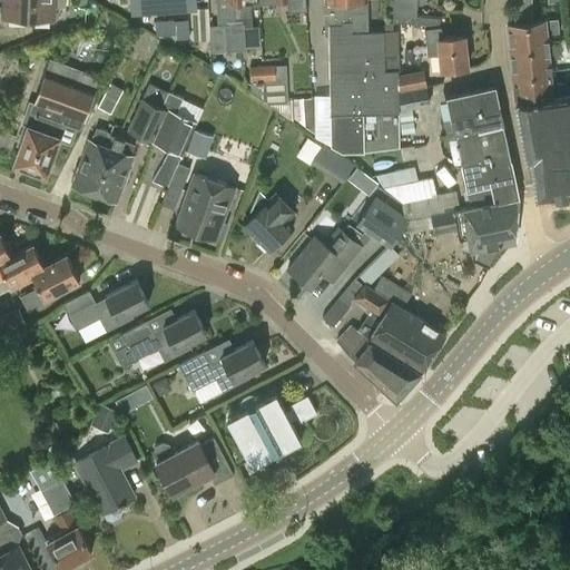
[(3,0),(3,15),(3,17),(36,18),(36,12),(53,13),(53,0),(3,0)]
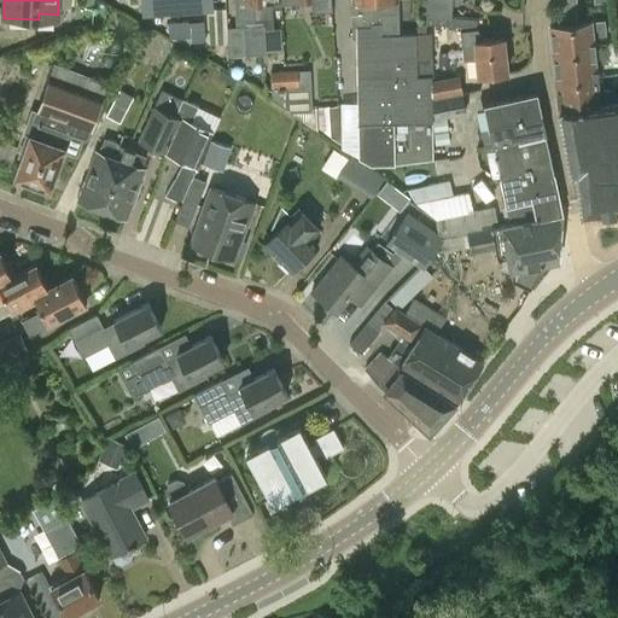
[(143,0),(145,15),(179,12),(178,0),(143,0)]
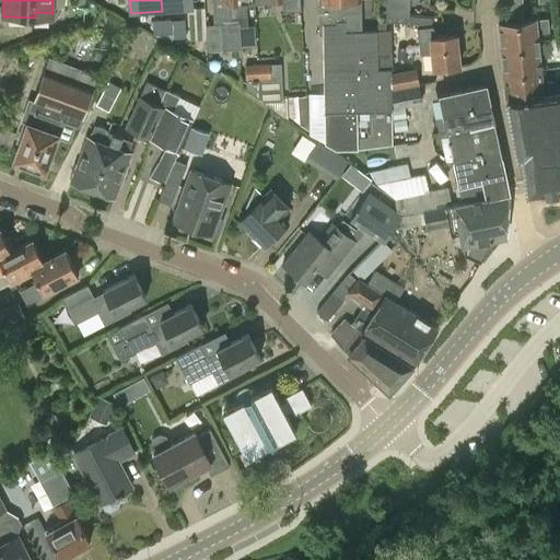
[(161,0),(162,11),(194,9),(193,0),(161,0)]
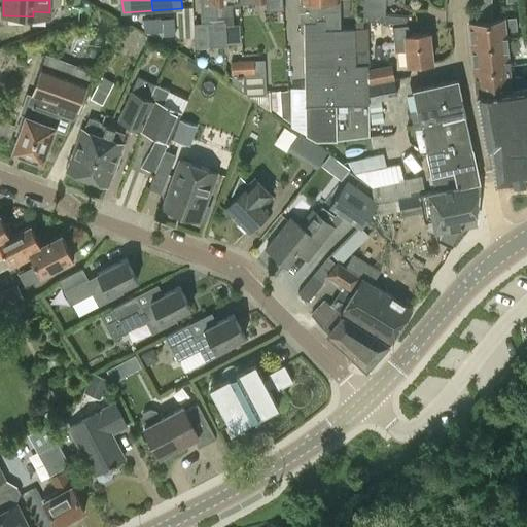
[(253,0),(254,2),(267,2),(268,10),(283,9),(281,0),(253,0)]
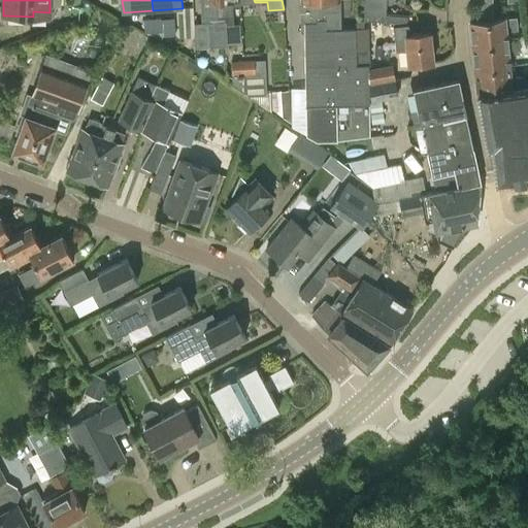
[(301,0),(301,4),(300,4),(301,23),(309,23),(309,31),(305,31),(306,75),(306,96),(307,135),(318,141),(336,140),(369,136),(369,114),(368,101),(369,86),(370,68),(370,51),(356,52),(355,30),(336,31),(325,31),(325,20),(321,20),(321,13),(324,13),(324,10),(339,10),(338,0),(301,0)]
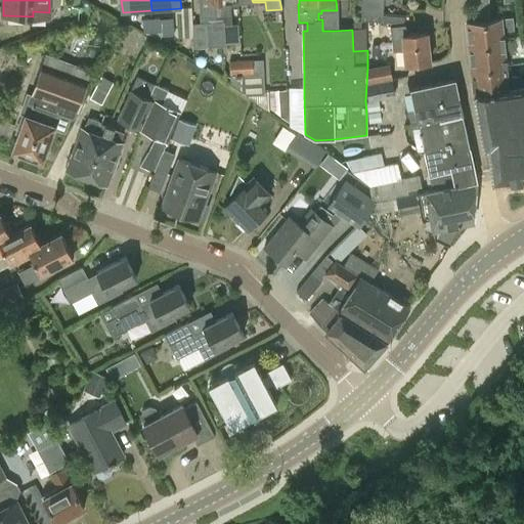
[(362,0),(360,19),(382,20),(382,22),(390,23),(390,24),(402,24),(403,16),(383,14),(383,0),(362,0)]
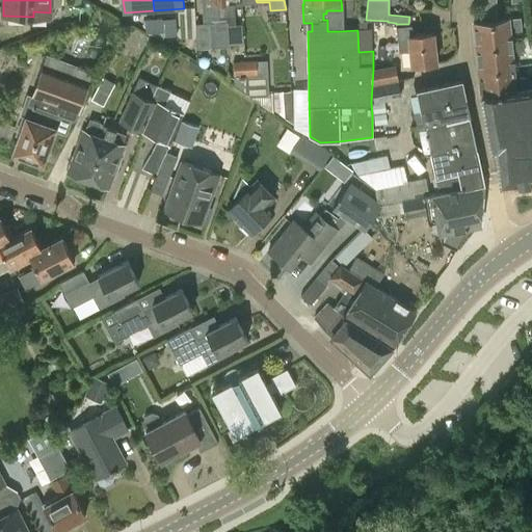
[(495,0),(479,0),(480,19),(497,18),(495,0)]
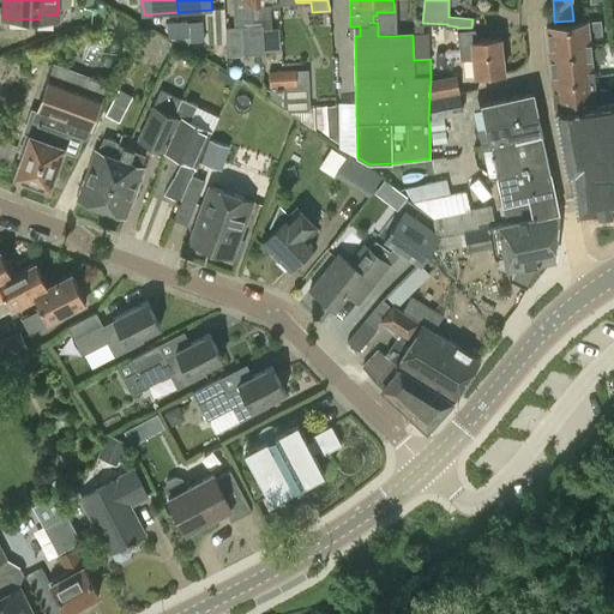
[(600,20),(588,22),(546,26),(549,55),(603,48),(600,48),(599,35),(601,35),(600,20)]
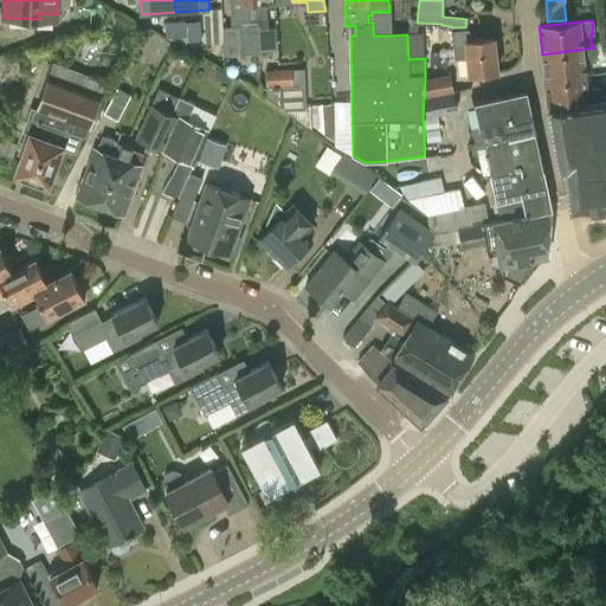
[(186,21),(176,23),(178,37),(187,36),(186,21)]
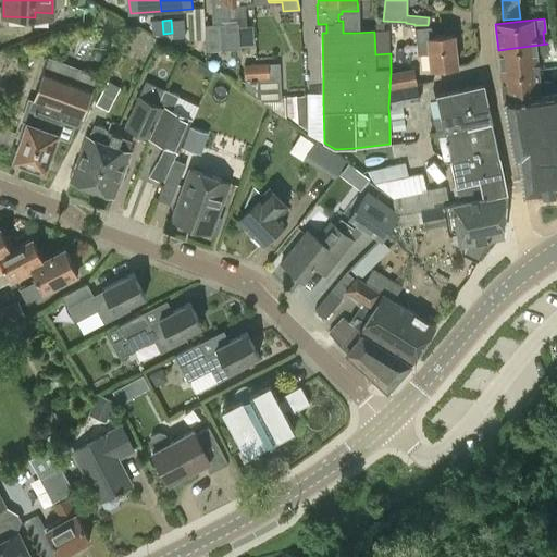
[(162,21),(153,21),(155,34),(163,34),(162,21)]
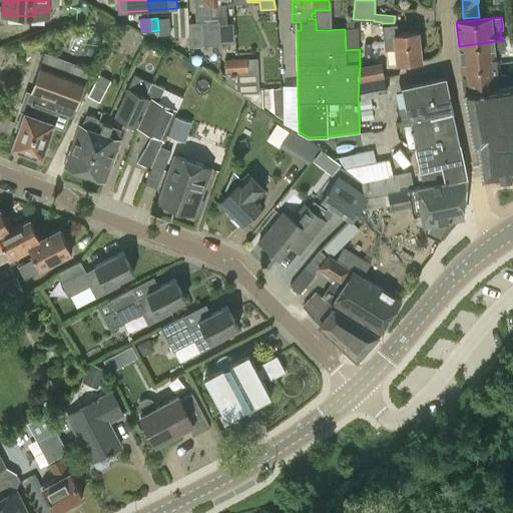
[(213,46),(212,21),(201,21),(202,46),(213,46)]
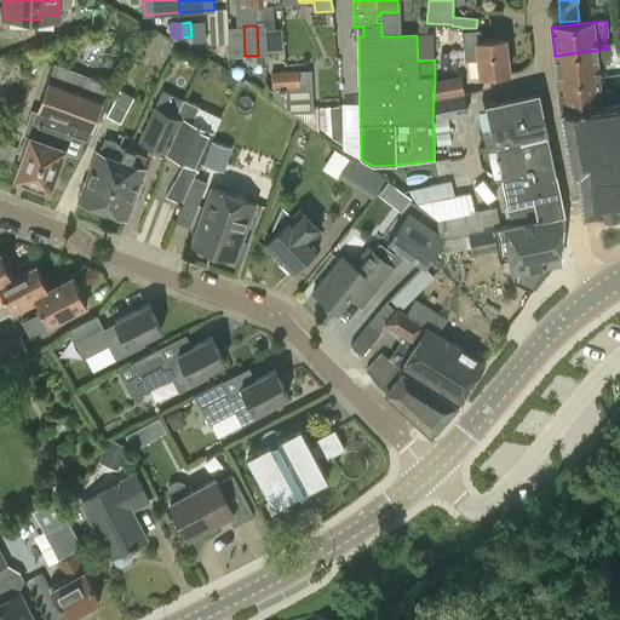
[(476,29),(476,28),(461,28),(465,61),(477,58),(480,76),(507,74),(504,38),(481,40),(481,29),(476,29)]
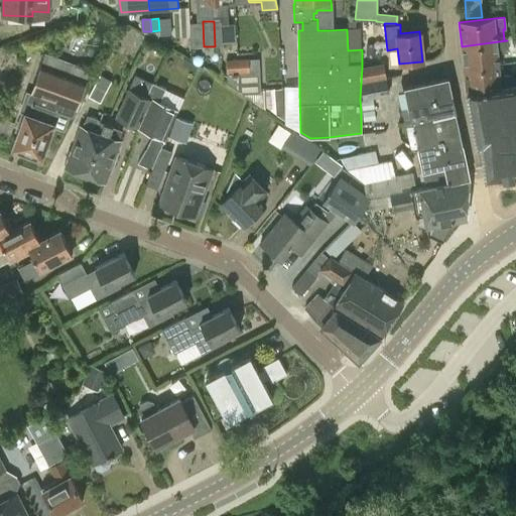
[(508,51),(507,40),(462,46),(464,69),(499,65),(497,52),(508,51)]
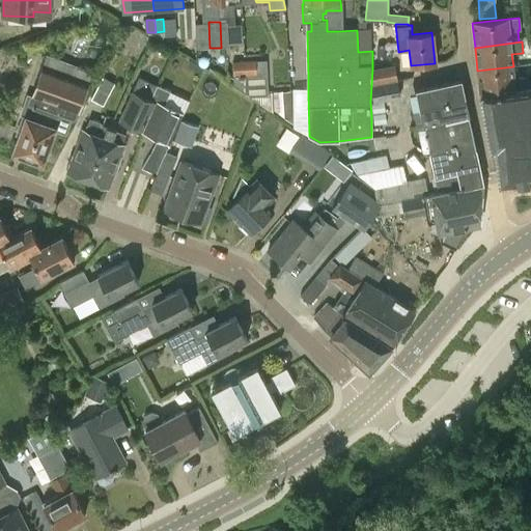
[(20,115),(23,116),(17,133),(21,135),(15,151),(28,156),(29,160),(35,162),(38,160),(43,162),(55,129),(66,133),(72,119),(74,120),(79,112),(93,72),(47,55),(32,94),(29,93),(20,115)]
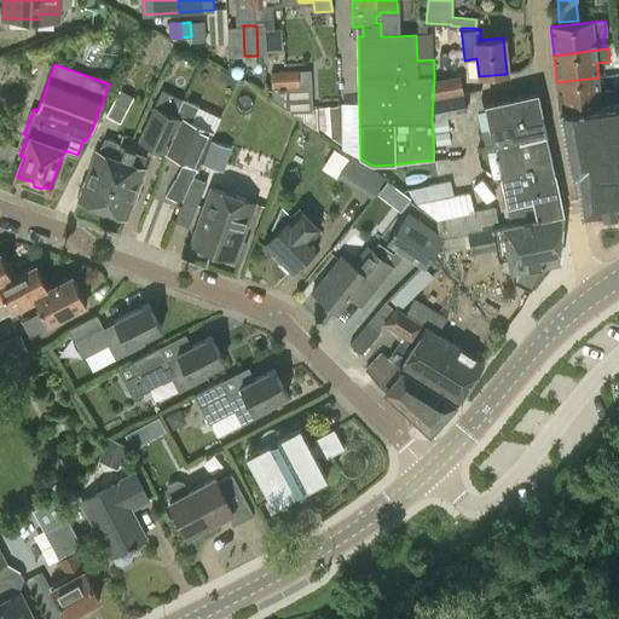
[(311,70),(283,71),(284,108),(300,119),(319,132),(319,128),(341,144),(339,105),(329,106),(313,108),(311,70)]
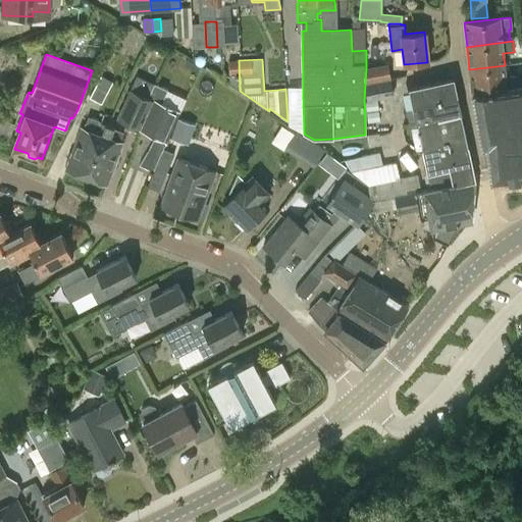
[(389,63),(366,67),(365,85),(392,80),(389,63)]
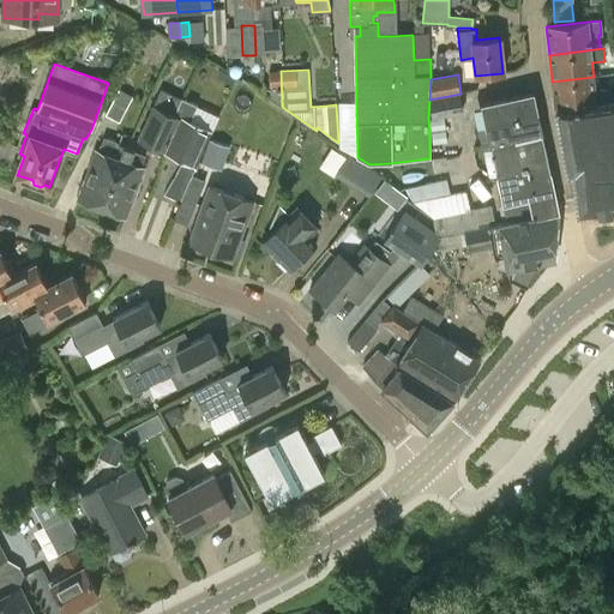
[(594,77),(552,82),(555,108),(609,103),(607,90),(595,91),(594,77)]
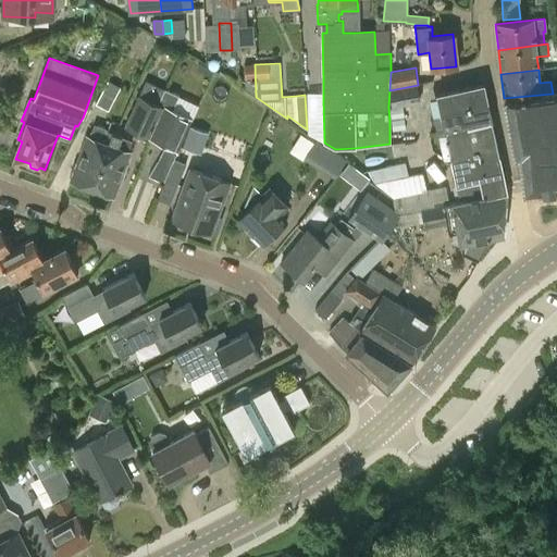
[(108,81),(96,104),(108,111),(120,87),(108,81)]
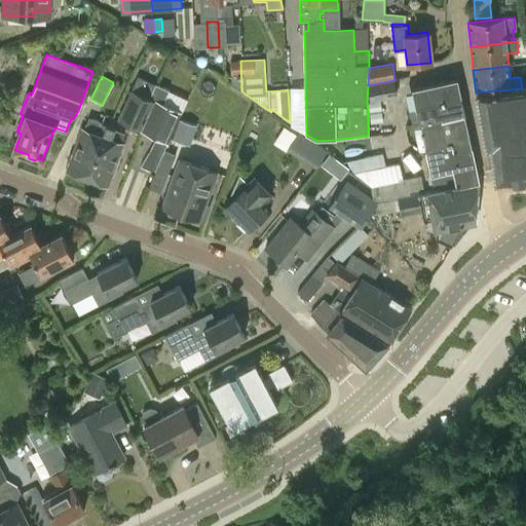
[(149,99),(156,84),(138,76),(117,119),(140,129),(143,123),(141,122),(142,119),(144,120),(153,101),(149,99)]
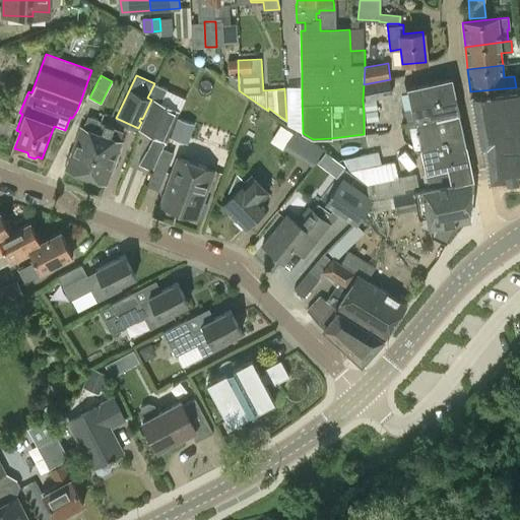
[(364,84),(363,100),(376,99),(392,95),(390,79),(364,84)]
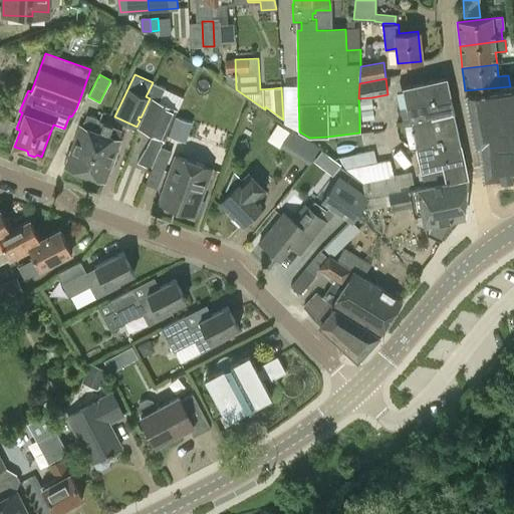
[(420,101),(449,95),(445,78),(404,87),(407,103),(420,100),(420,101)]
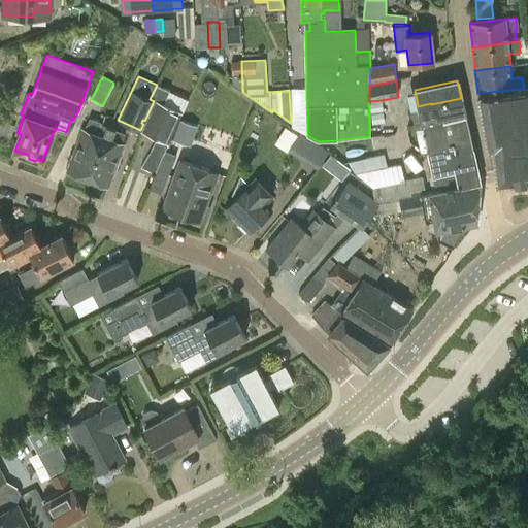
[(143,124),(140,130),(156,138),(153,147),(141,166),(155,172),(165,151),(164,151),(182,111),(163,102),(169,91),(157,85),(150,99),(154,101),(144,121),(142,120),(141,123),(143,124)]
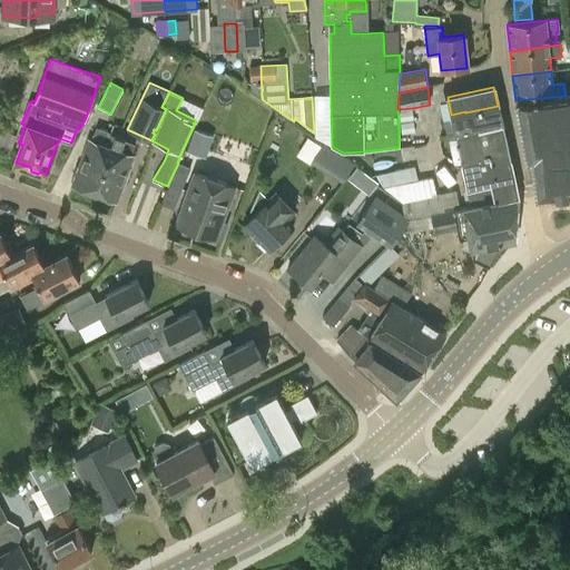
[(569,95),(519,102),(516,102),(527,160),(532,159),(536,197),(569,194),(569,95)]
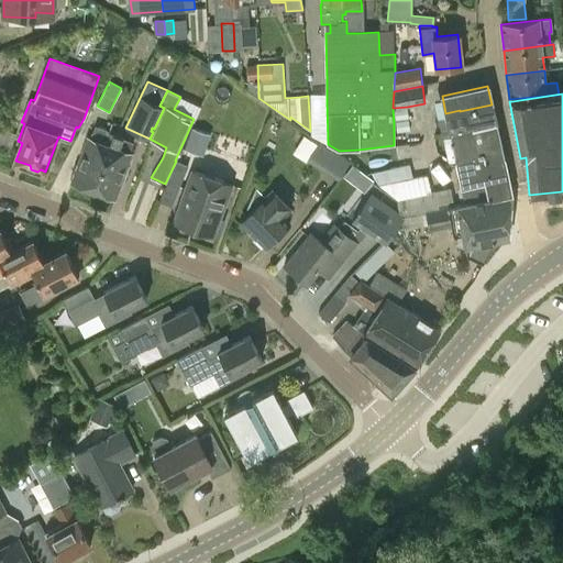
[(460,110),(445,113),(450,133),(470,129),(495,122),(492,105),(460,111),(460,110)]
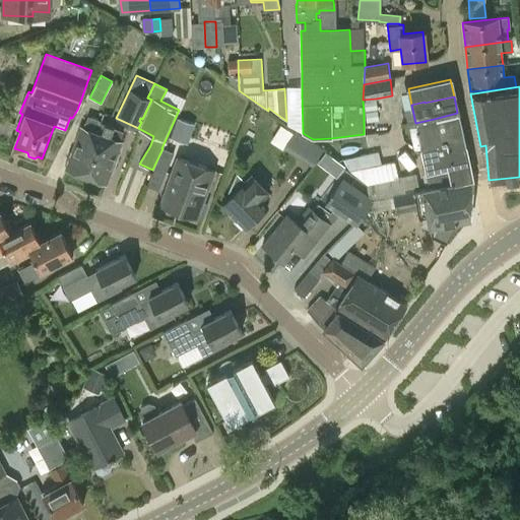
[(457,113),(434,119),(415,123),(420,148),(446,142),(447,149),(464,145),(457,113)]
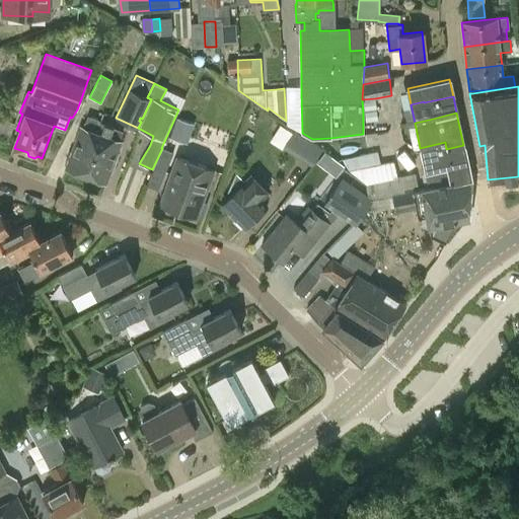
[(90,148),(96,133),(101,120),(89,115),(84,128),(82,127),(67,167),(84,174),(94,149),(90,148)]
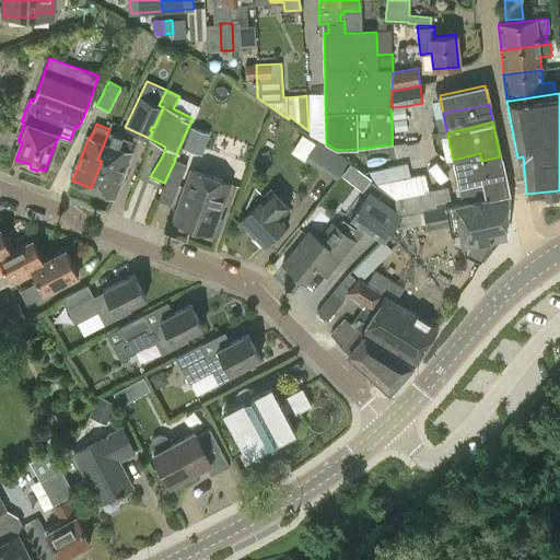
[(191,126),(184,149),(200,155),(209,132),(191,126)]
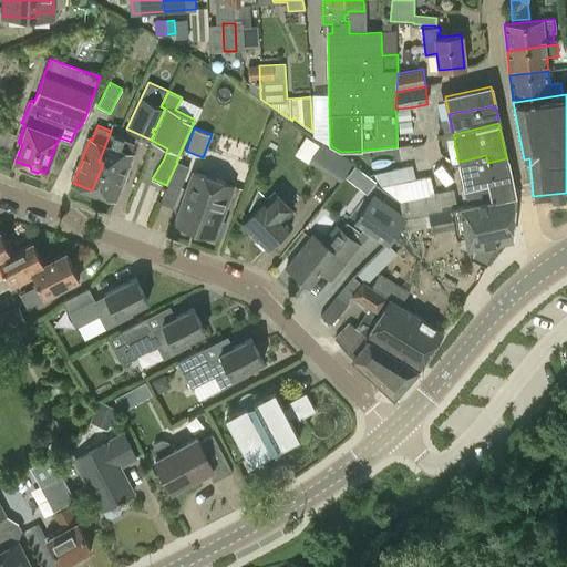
[(16,136),(0,130),(0,152),(10,155),(10,154),(9,153),(16,136)]
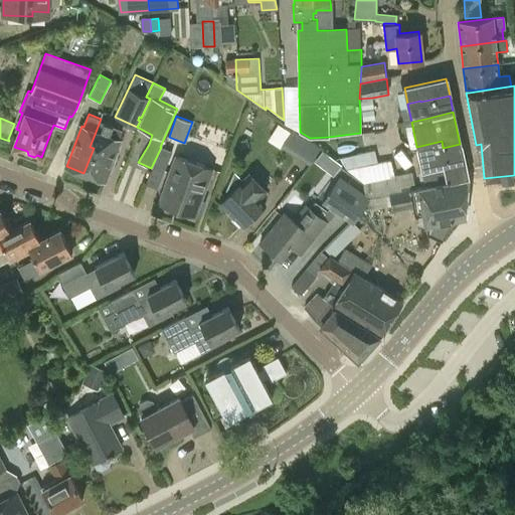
[(106,135),(96,132),(90,147),(94,148),(83,173),(104,180),(114,155),(118,156),(122,144),(118,143),(122,131),(109,126),(106,135)]
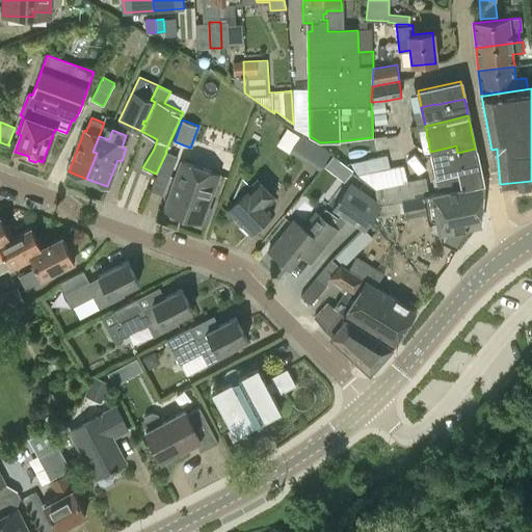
[(331,153),(301,134),(290,152),(319,171),(331,153)]
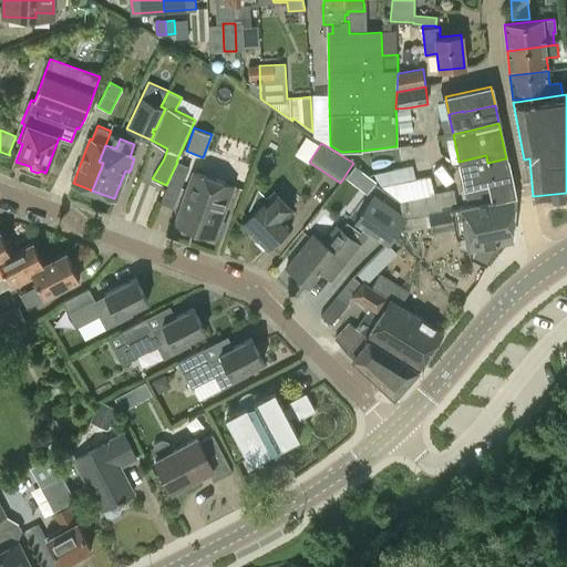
[(486,155),(459,162),(464,187),(473,185),(477,203),(515,196),(506,158),(487,163),(486,155)]
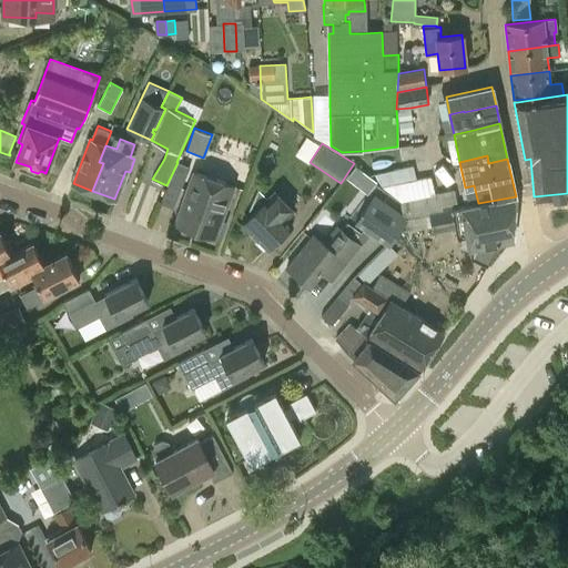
[(178,162),(166,185),(180,192),(190,169),(178,162)]
